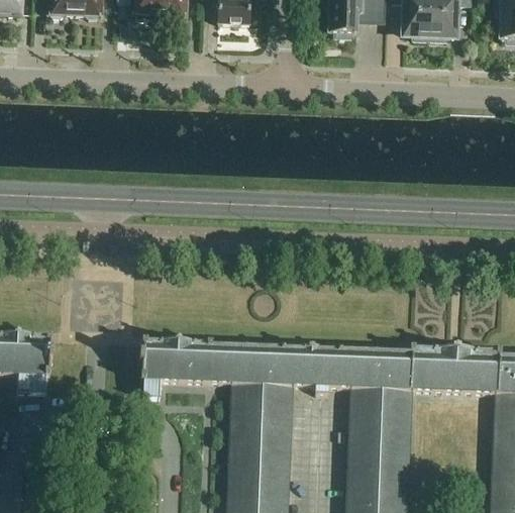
[(0,0),(0,15),(9,15),(10,17),(17,18),(18,16),(22,16),(22,0),(0,0)]
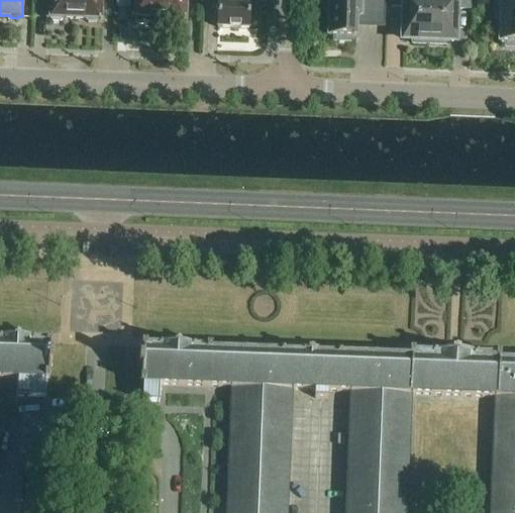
[(65,18),(77,18),(77,0),(49,0),(48,17),(52,17),(55,19),(62,19),(65,18)]
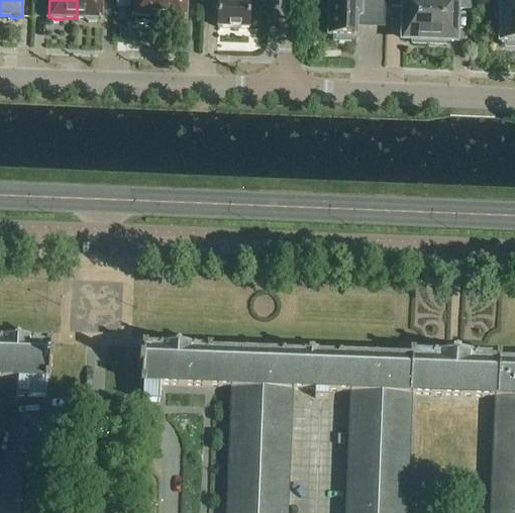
[(77,0),(77,18),(88,18),(90,21),(98,21),(100,19),(103,19),(104,0),(77,0)]
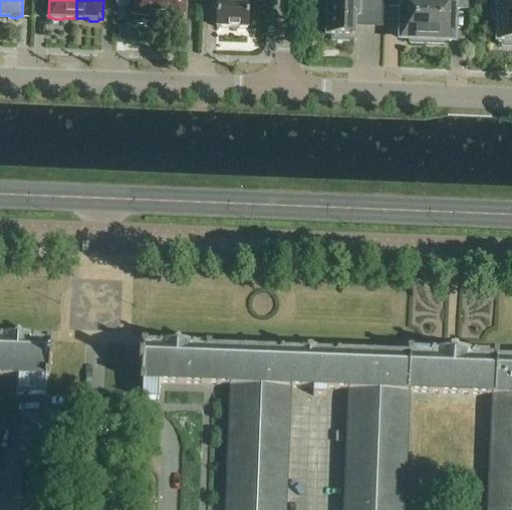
[(150,21),(160,22),(160,0),(133,0),(133,17),(137,17),(136,22),(150,23),(150,21)]
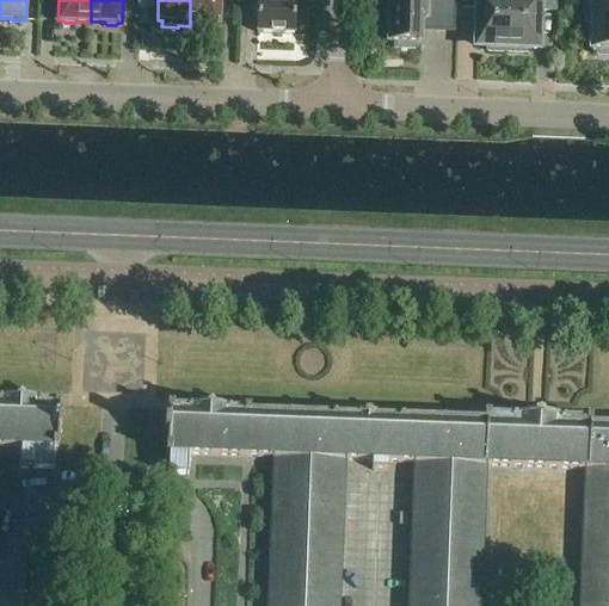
[(190,0),(190,26),(201,26),(201,29),(216,29),(216,23),(221,23),(222,0),(190,0)]
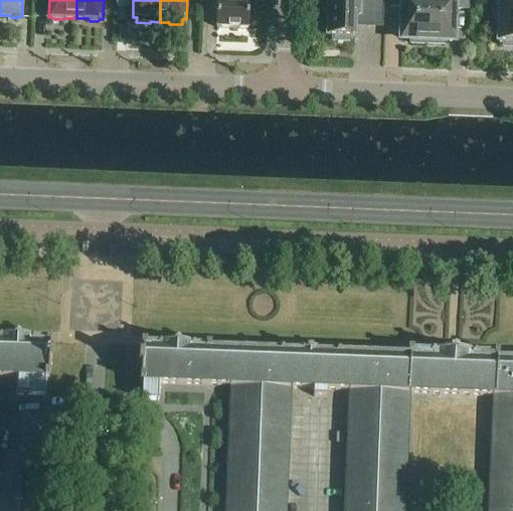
[(217,0),(217,1),(219,1),(218,25),(249,27),(250,1),(248,1),(248,0),(217,0)]
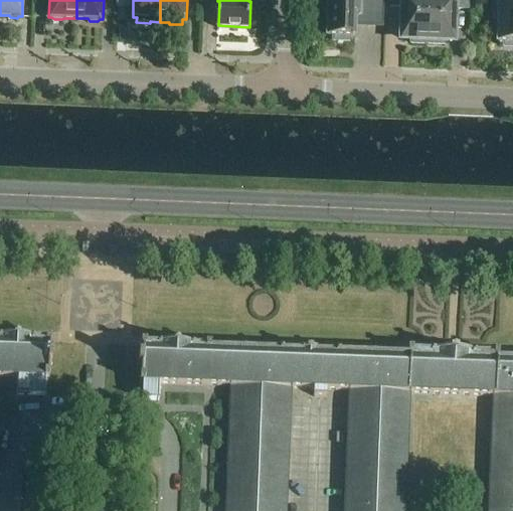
[(325,0),(325,10),(330,10),(329,35),(335,35),(335,39),(351,39),(351,35),(355,35),(355,15),(360,15),(361,10),(384,11),(384,0),(325,0)]
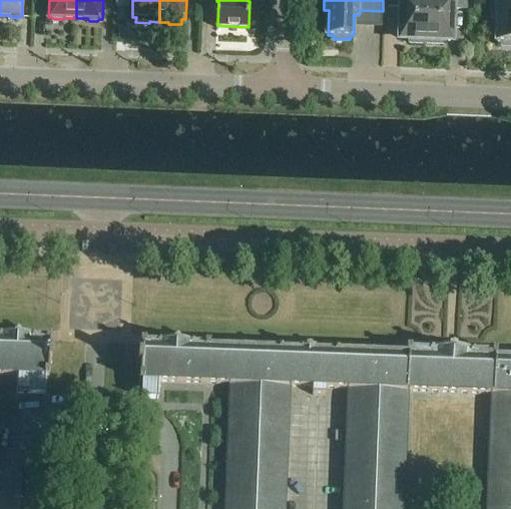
[(411,41),(427,42),(428,0),(389,0),(389,5),(401,5),(404,8),(403,37),(411,37),(411,41)]
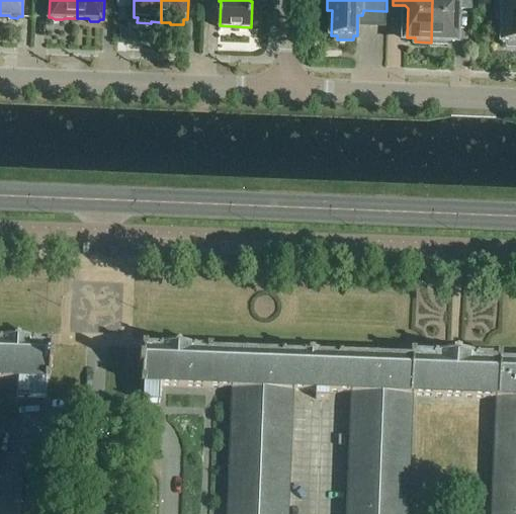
[(432,0),(431,43),(448,43),(448,38),(456,39),(457,9),(460,7),(473,7),(471,0),(432,0)]
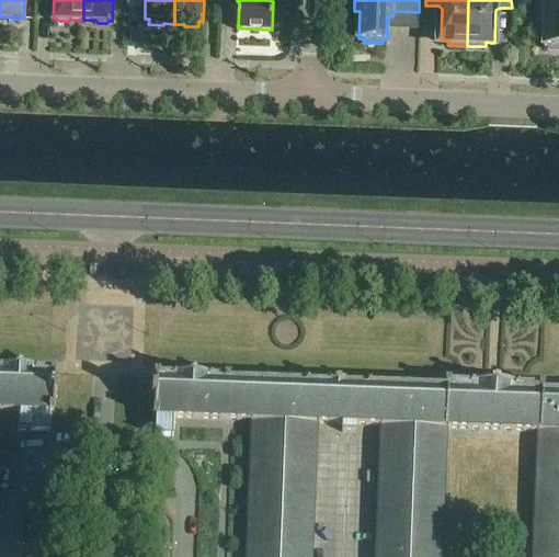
[(545,44),(550,44),(550,48),(558,48),(558,0),(540,0),(539,18),(546,18),(545,44)]
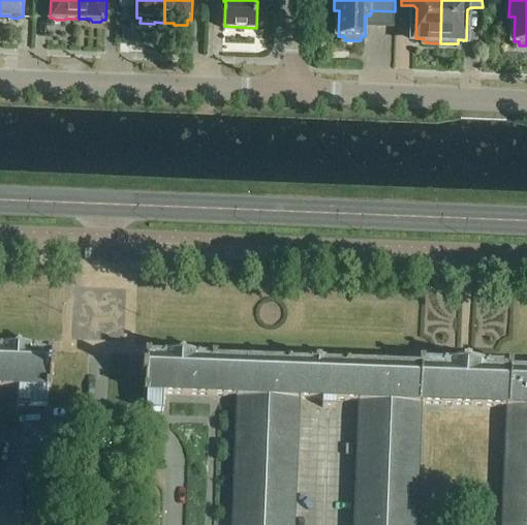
[(0,385),(19,388),(19,404),(49,405),(49,390),(52,390),(53,373),(55,373),(55,365),(53,365),(54,349),(0,347),(0,385)]
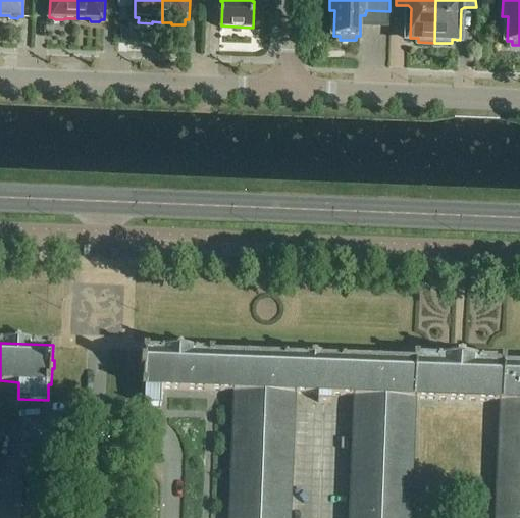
[(366,359),(366,357),(357,357),(357,358),(272,355),(272,354),(263,354),(263,355),(214,353),(214,351),(184,350),(184,349),(175,349),(175,350),(145,349),(144,364),(143,363),(142,371),(144,371),(143,387),(146,387),(146,404),(162,405),(163,389),(235,391),(229,517),(291,517),(296,393),(319,394),(319,400),(332,401),(332,394),(356,395),(350,517),(412,517),(417,397),(501,401),(496,517),(519,517),(519,364),(506,364),(506,359),(466,358),(466,356),(455,355),(455,357),(415,356),(415,361),(366,359)]
